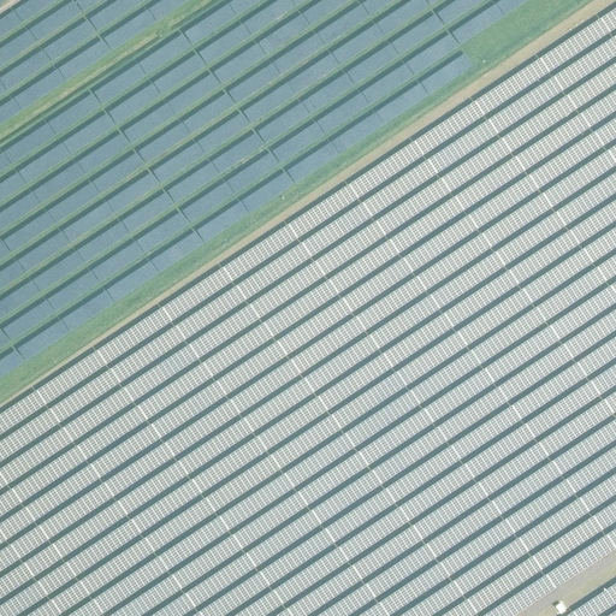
[(73,0),(81,11),(99,0),(73,0)]
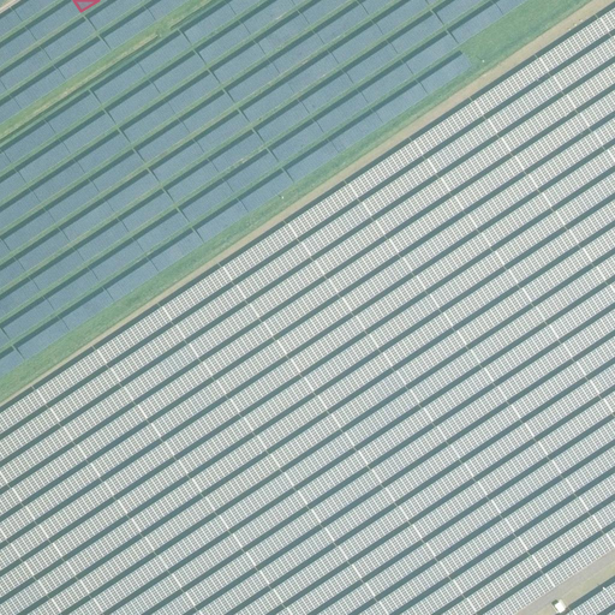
[(46,17),(49,25),(43,29),(45,33),(79,16),(73,4),(46,17)]
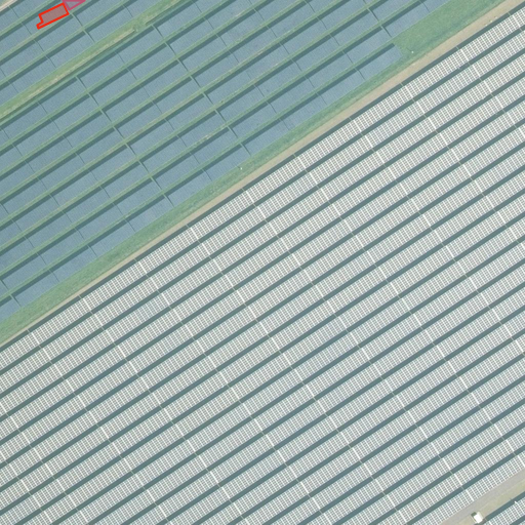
[(129,74),(91,94),(97,106),(124,91),(125,93),(135,87),(129,74)]
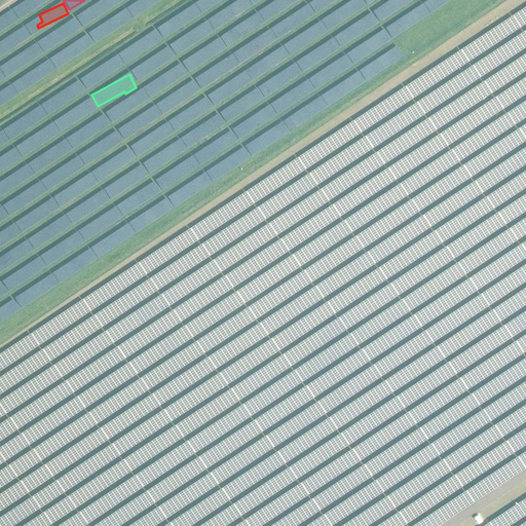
[(66,126),(97,109),(91,100),(61,116),(66,126)]
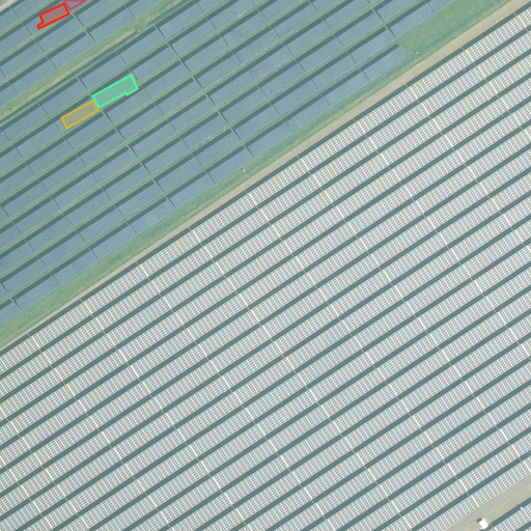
[(92,137),(109,124),(103,116),(86,129),(92,137)]
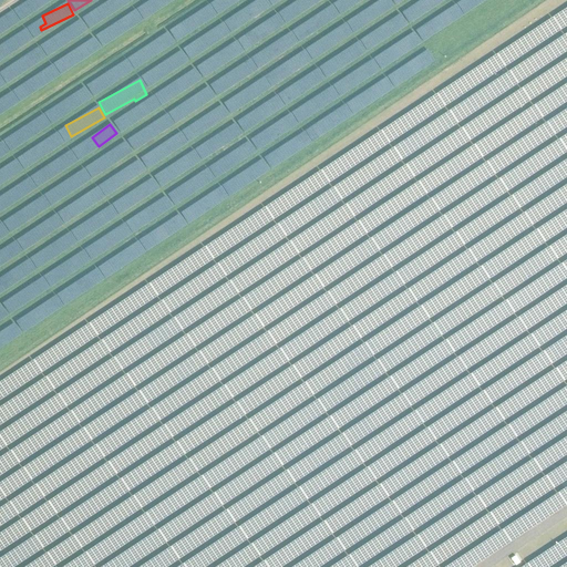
[(95,162),(103,173),(132,153),(124,142),(95,162)]
